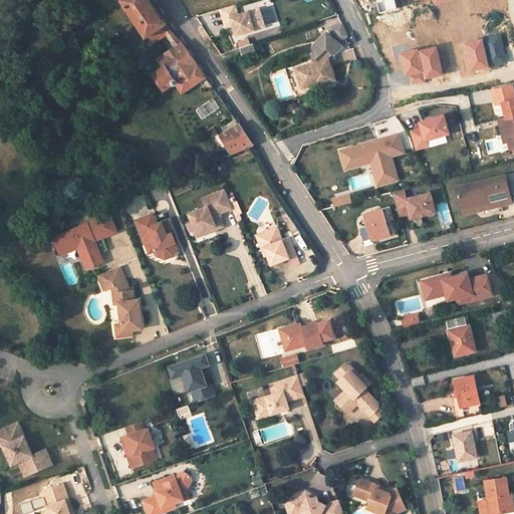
[(122,0),(147,36),(167,23),(151,0),(122,0)]
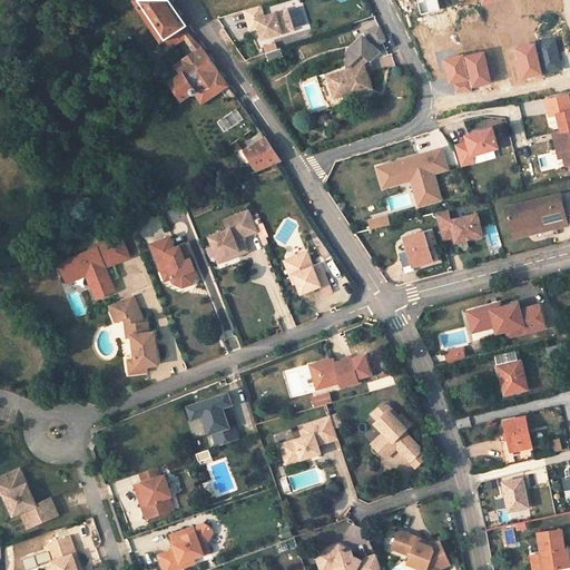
[(416,0),(421,15),(442,9),(439,0),(416,0)]
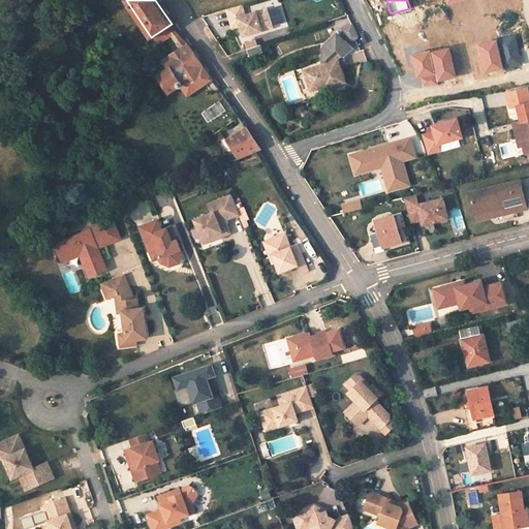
[(268,29),(261,11),(240,18),(237,7),(222,12),(228,31),(236,28),(239,37),(268,29)]
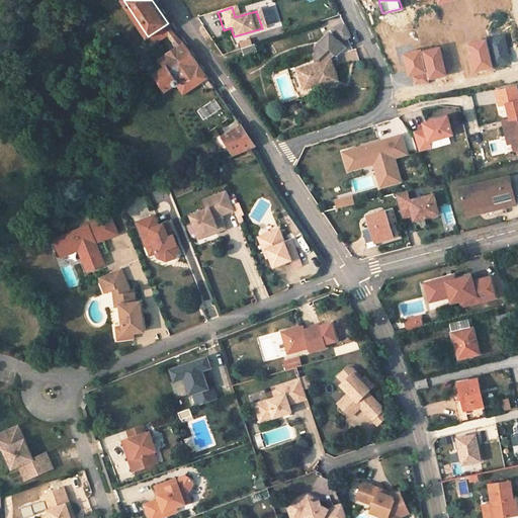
[(168,35),(176,48),(183,42),(172,29),(168,23),(148,36),(153,45),(168,35)]
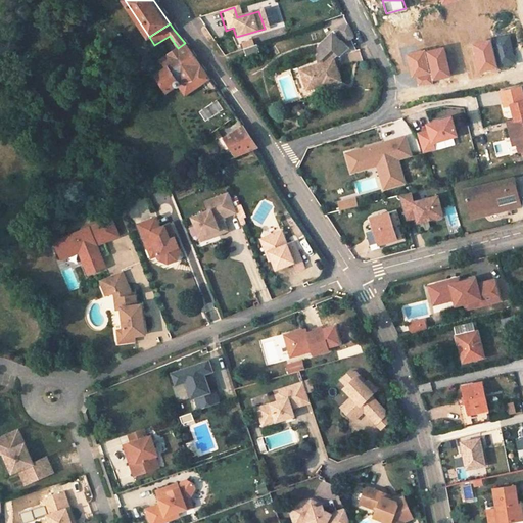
[(353,39),(348,27),(340,30),(345,42),(353,39)]
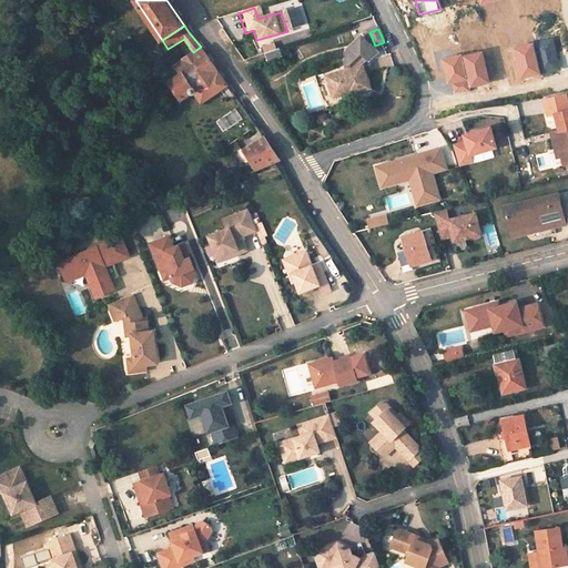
[(560,69),(554,37),(535,41),(543,72),(558,69),(560,69)]
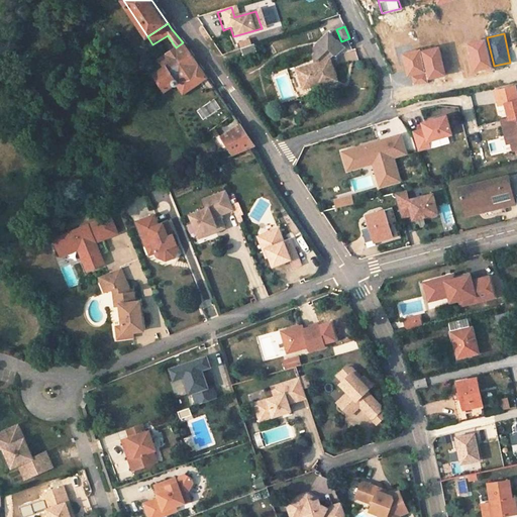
[(319,87),(337,81),(329,60),(341,47),(327,34),(315,47),(316,48),(315,50),(314,62),(316,64),(298,70),(304,89),(318,84),(319,87)]
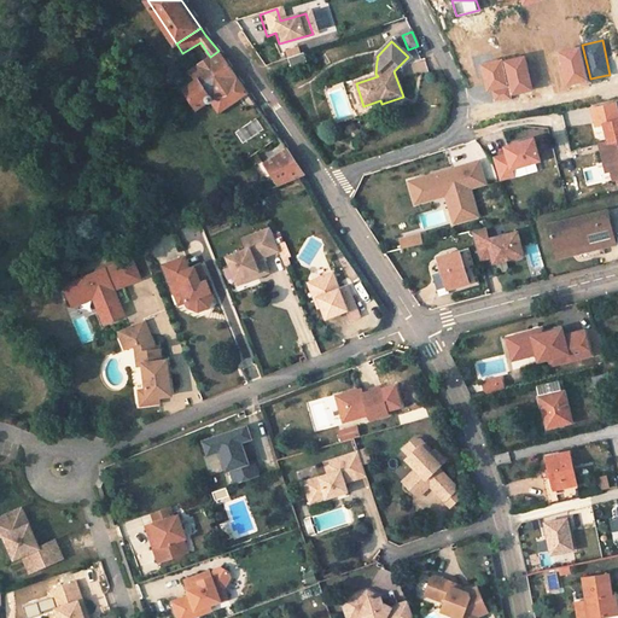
[(581,46),(559,51),(567,85),(571,83),(588,80),(581,46)]
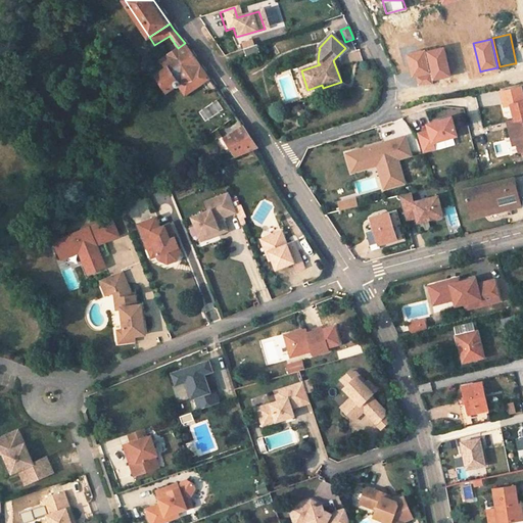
[(178,48),(162,58),(168,65),(155,75),(167,91),(179,83),(186,93),(209,77),(185,43),(178,48)]
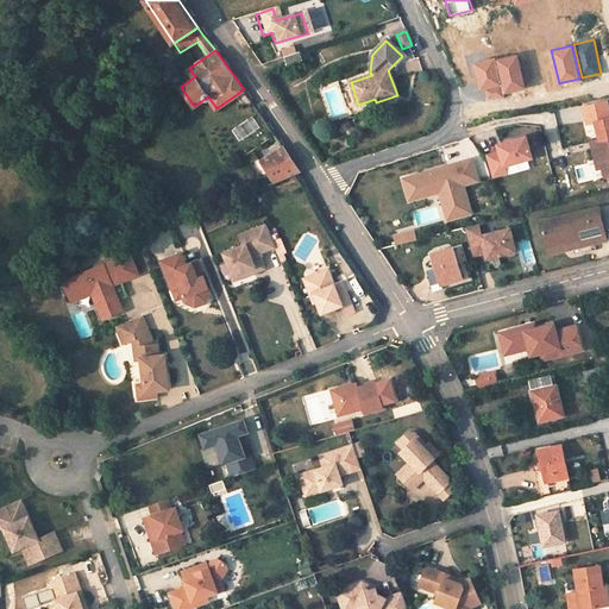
[(283,56),(287,66),(302,60),(299,51),(283,56)]
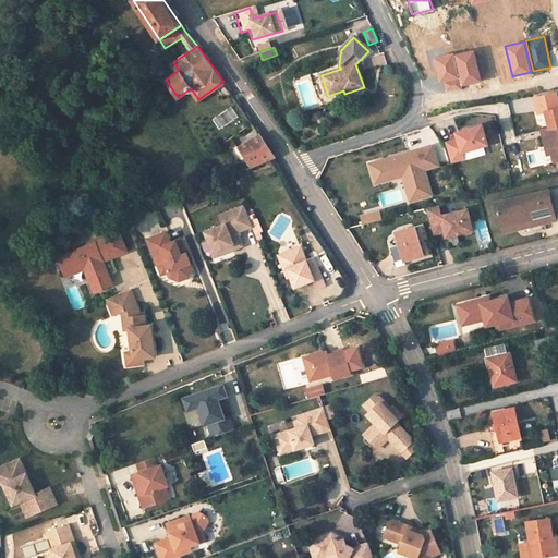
[(474,48),(455,53),(462,84),(477,81),(482,80),(474,48)]
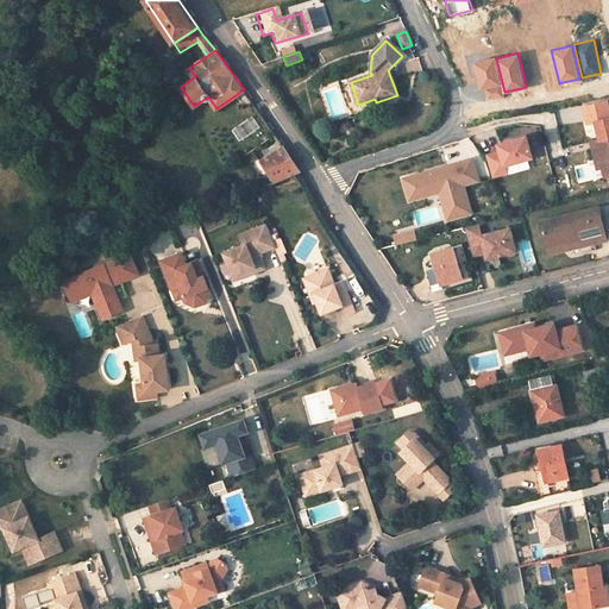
[(495,57),(473,62),(479,88),(479,90),(485,89),(488,99),(504,98),(495,57)]
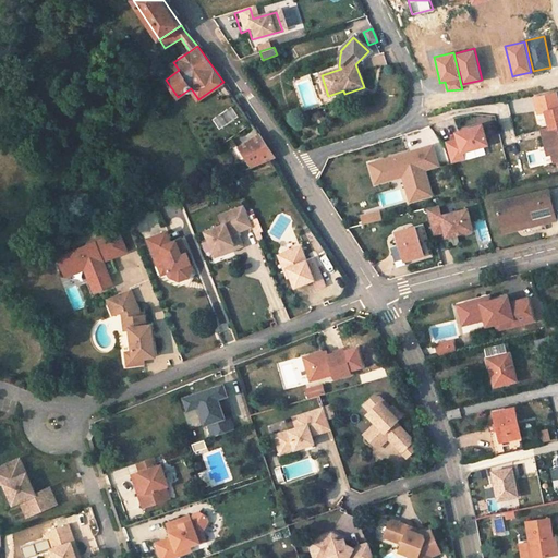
[(557,110),(546,113),(549,130),(546,131),(553,156),(554,162),(557,161),(557,110)]
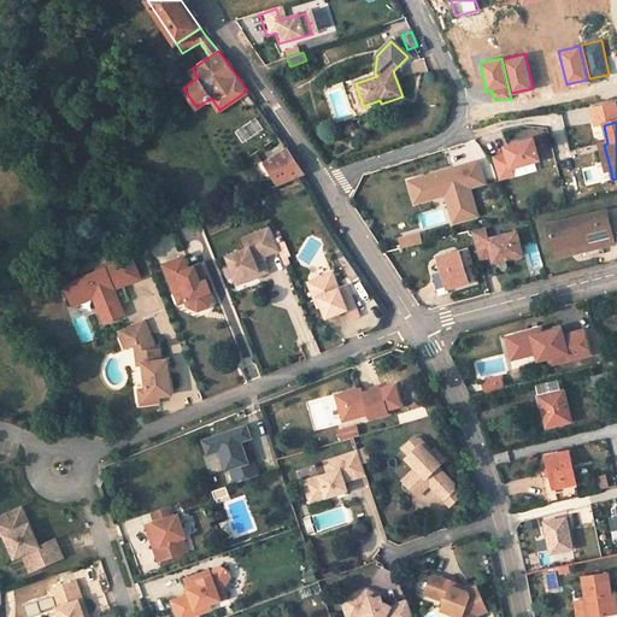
[(493,157),(499,178),(512,175),(510,168),(539,160),(533,139),(504,146),(505,154),(493,157)]
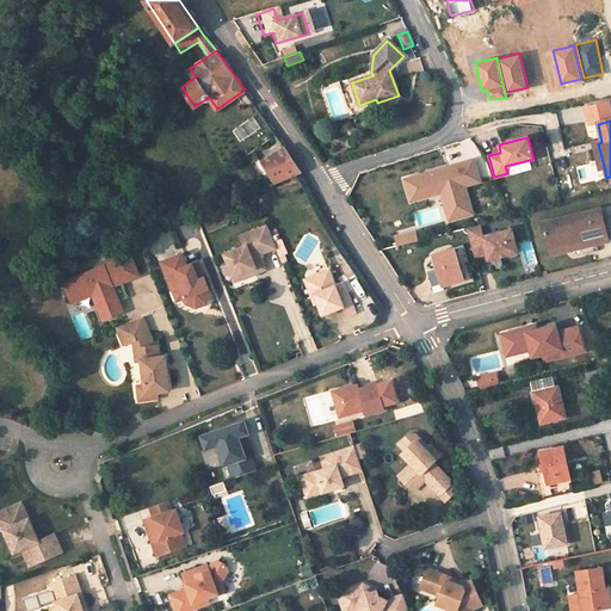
[(594,144),(602,172),(605,171),(598,143),(594,144)]
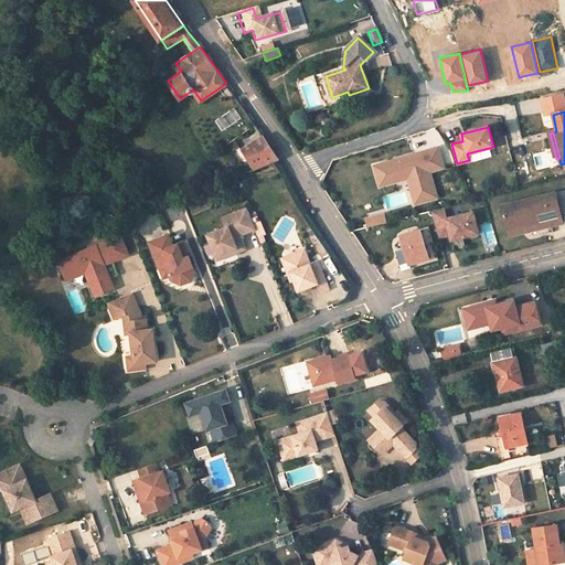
[(270,145),(264,135),(244,149),(254,169),(280,158),(270,145)]
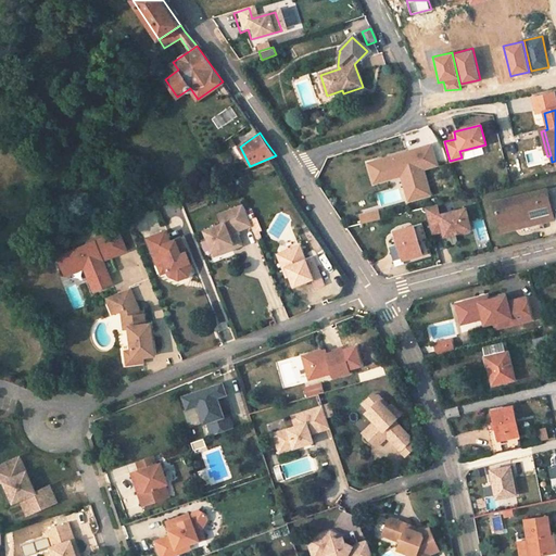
[(430,147),(368,164),(374,182),(401,175),(408,201),(429,194),(422,169),(436,166),(430,147)]
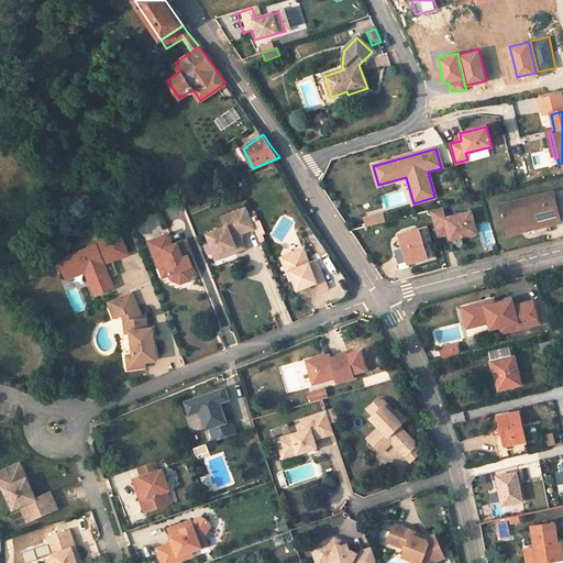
[(553,191),(499,205),(506,230),(548,220),(549,224),(561,221),(553,191)]
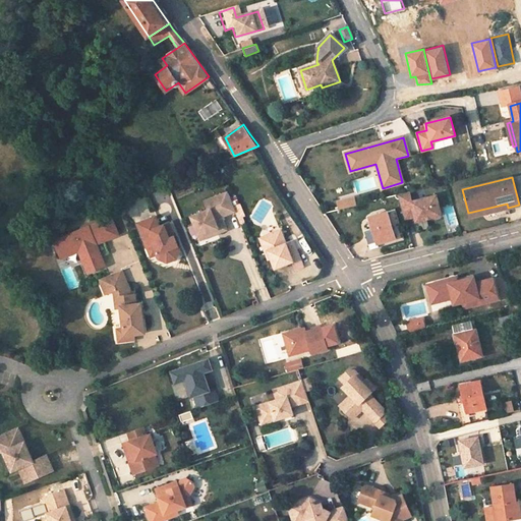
[(237,210),(226,184),(203,193),(207,201),(189,209),(197,228),(214,221),(216,225),(225,222),(223,216),(237,210)]
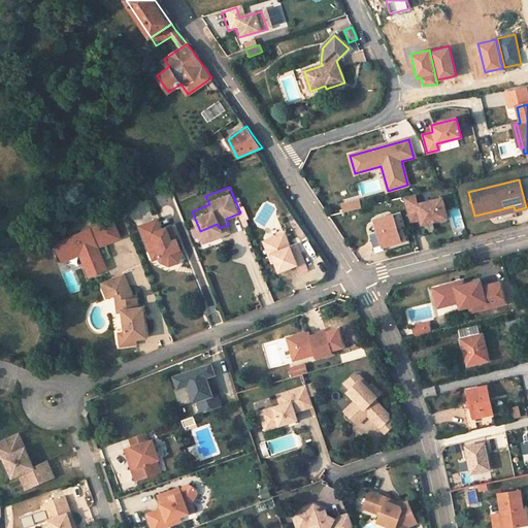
[(448,219),(442,198),(418,204),(416,194),(403,197),(410,223),(421,220),(422,225),(448,219)]
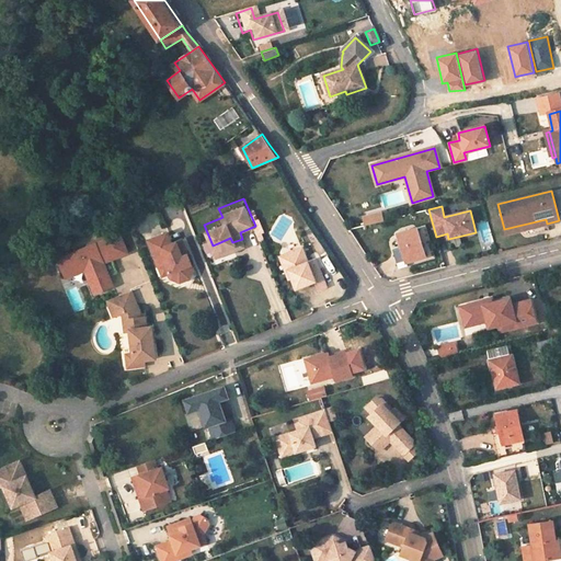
[(359,214),(362,224),(381,220),(379,212),(359,214)]
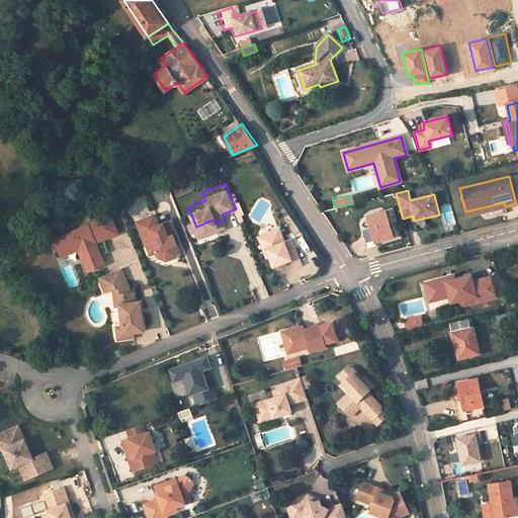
[(395,219),(392,209),(384,211),(387,221),(395,219)]
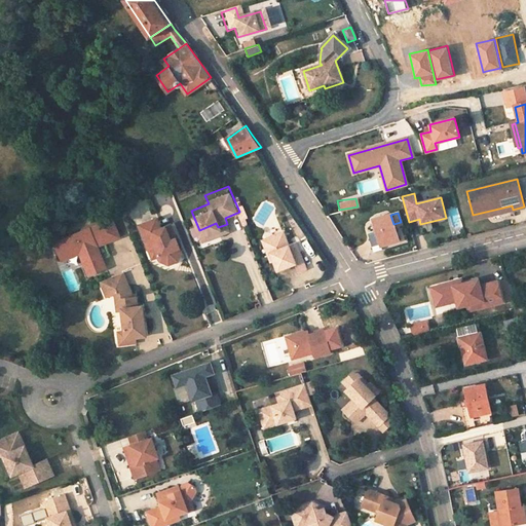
[(381,246),(399,240),(393,224),(390,215),(373,220),(376,231),(368,233),(374,252),(382,249),(381,246)]
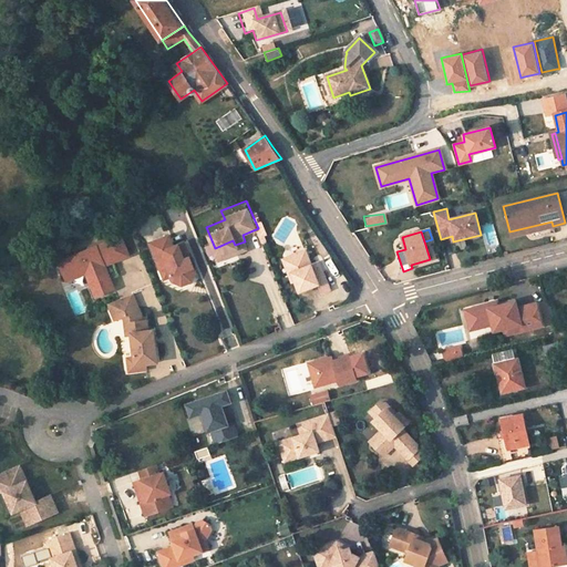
[(174,246),(169,235),(151,243),(162,269),(168,267),(172,276),(174,280),(183,284),(193,280),(196,270),(189,256),(184,258),(178,244),(174,246)]
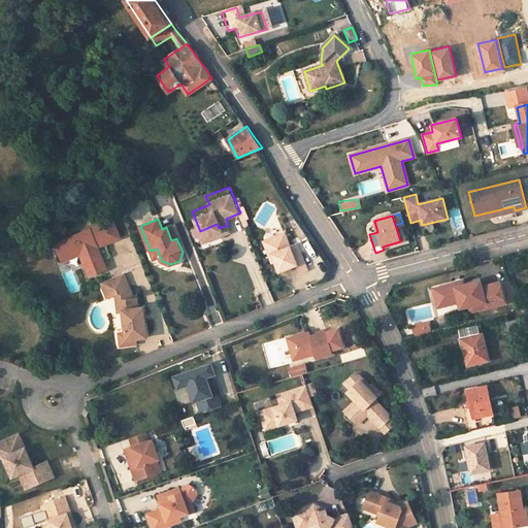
[(121,238),(113,221),(56,245),(63,262),(81,255),(91,276),(107,269),(99,248),(121,238)]
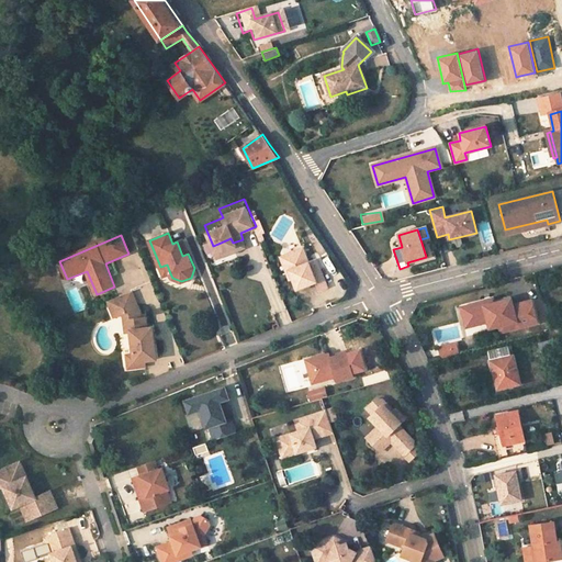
[(434,255),(428,237),(420,239),(426,257),(434,255)]
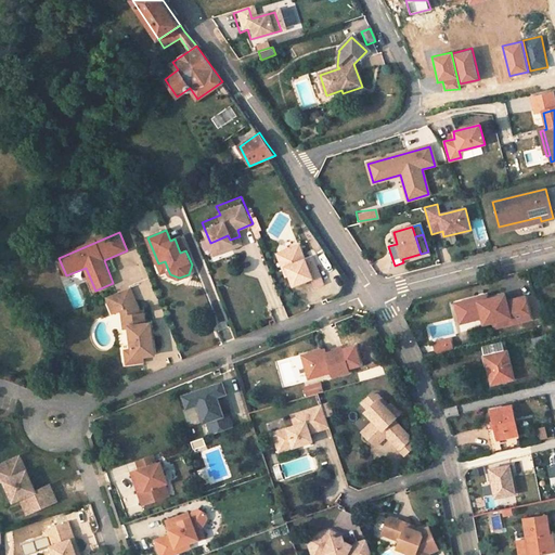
[(228,235),(210,243),(213,247),(230,240),(228,235)]
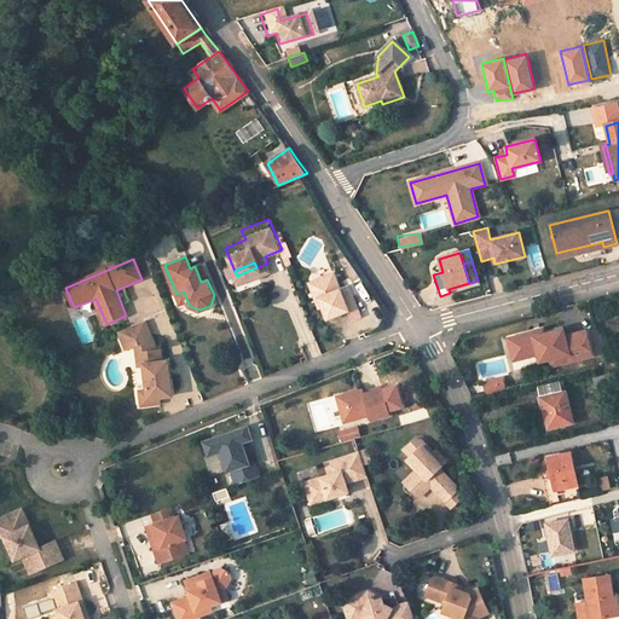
[(201,264),(195,266),(201,282),(207,279),(201,264)]
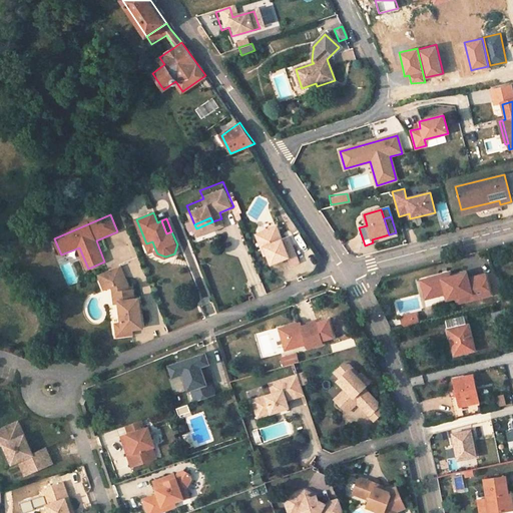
[(263,235),(280,228),(279,225),(258,233),(266,253),(269,252),(263,235)]
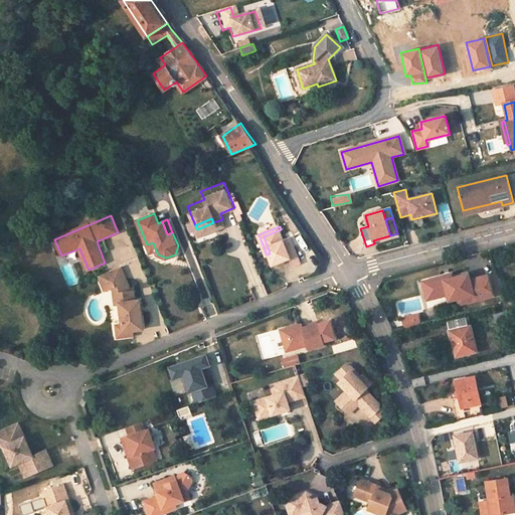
[(285,238),(281,229),(264,236),(270,253),(274,264),(291,256),(294,265),(302,262),(292,236),(285,238)]
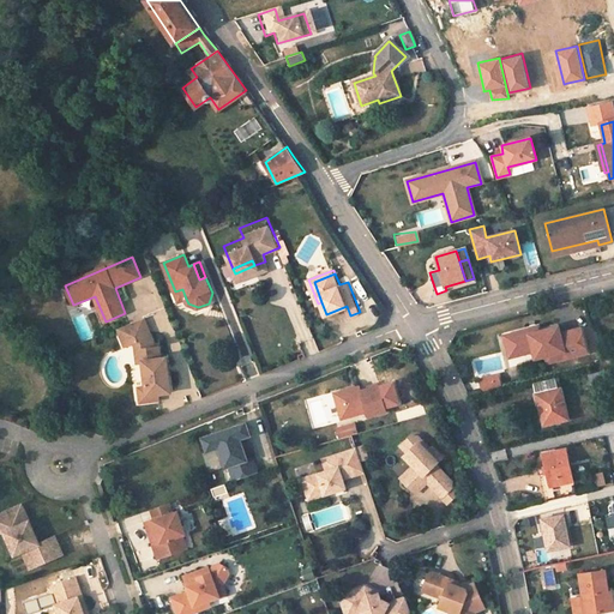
[(182,289),(175,292),(179,301),(186,299),(182,289)]
